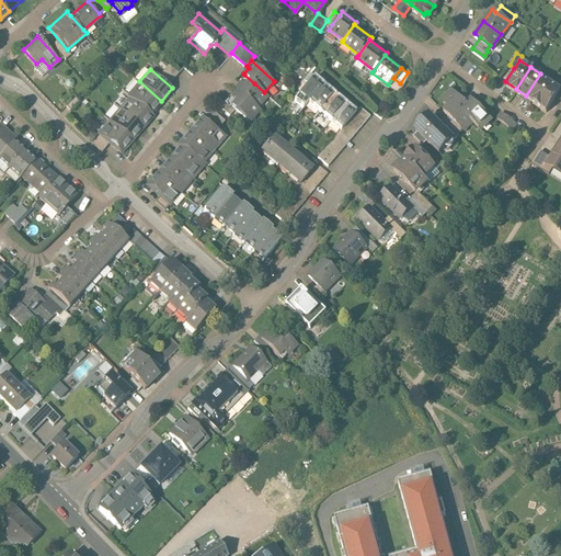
[(536,101),(550,79),(540,74),(526,95),(536,101)]
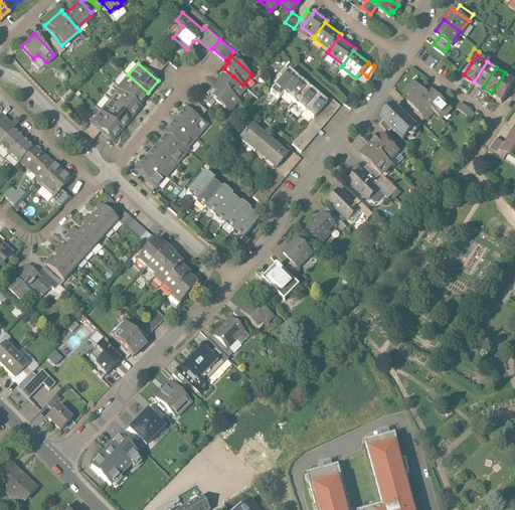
[(243,86),(242,85),(233,76),(224,68),(219,74),(221,75),(216,80),(218,81),(234,96),(243,86)]
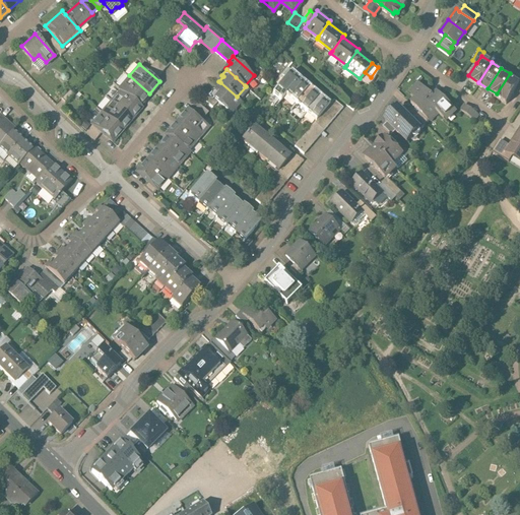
[(285,92),(299,76),(290,69),(272,90),(280,98),(285,92)]
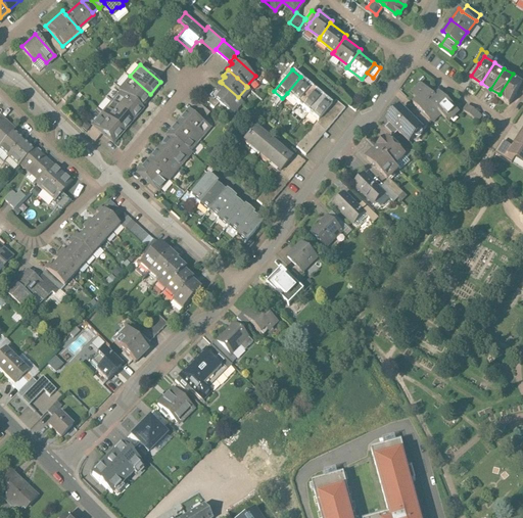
[(513,74),(500,94),(509,100),(518,86),(522,80),(513,74)]
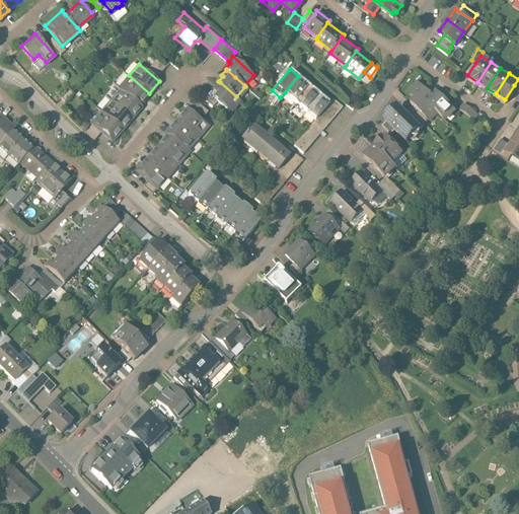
[(140,104),(149,93),(129,75),(120,86),(121,88),(140,104)]
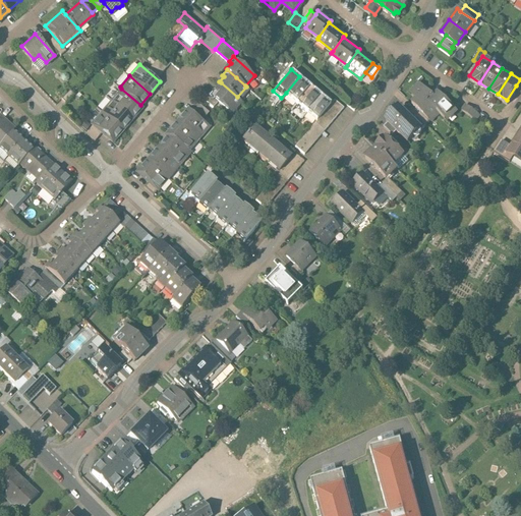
[(419,77),(432,91),(435,89),(422,75),(419,77)]
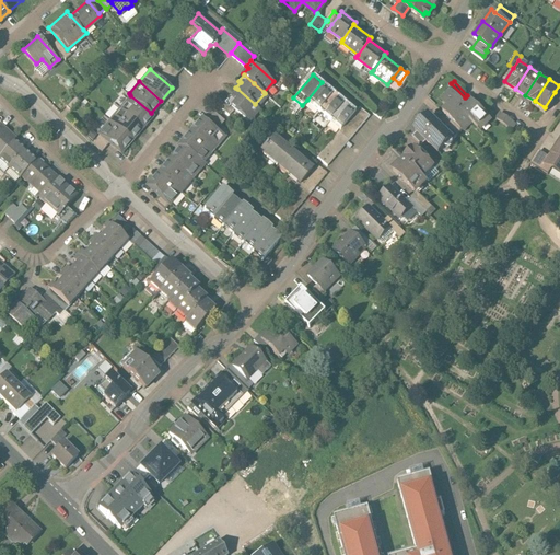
[(322,82),(307,100),(317,107),(331,90),(322,82)]
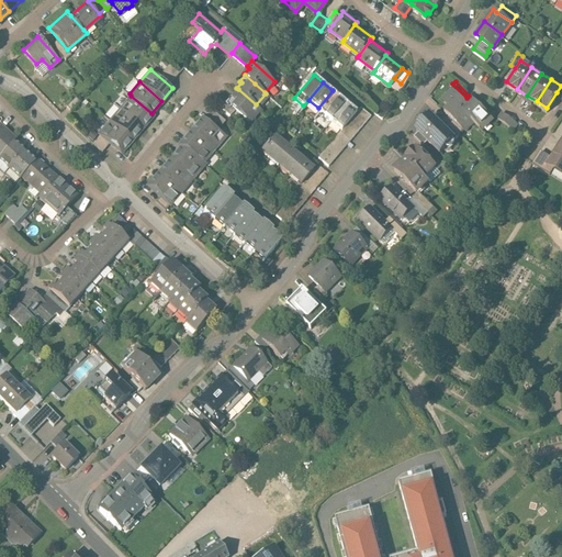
[(453,87),(442,97),(449,103),(450,101),(460,111),(463,108),(469,102),(453,87)]
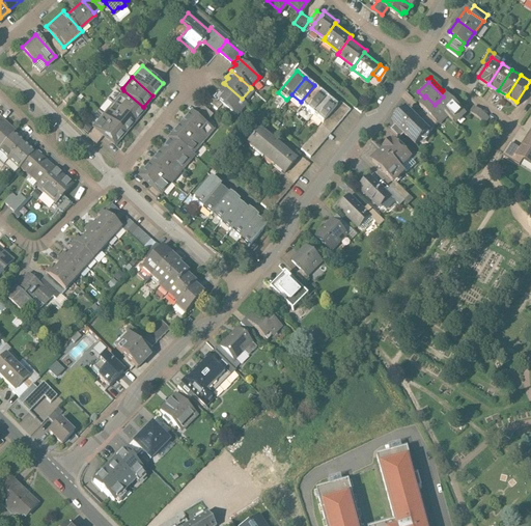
[(245,102),(242,99),(225,84),(215,97),(221,103),(234,113),(245,102)]
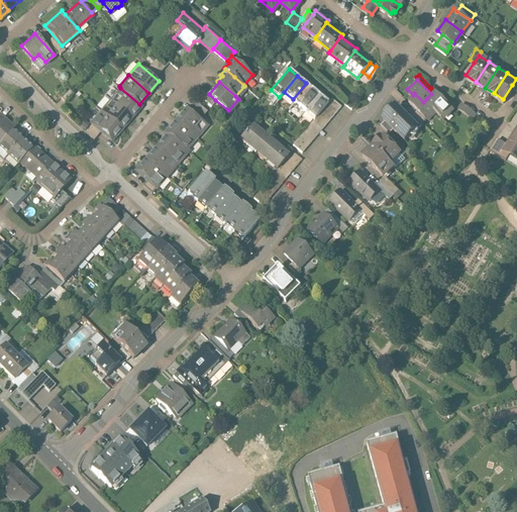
[(306,83),(293,99),(303,108),(317,92),(306,83)]
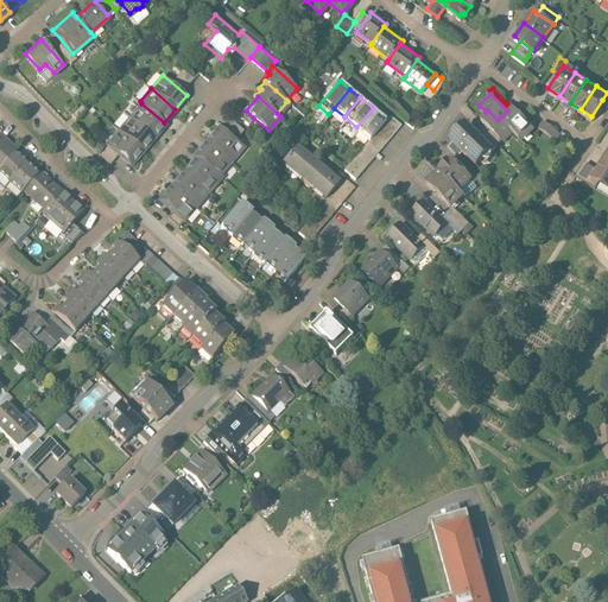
[(131,116),(154,137),(165,124),(164,122),(141,103),(131,116)]
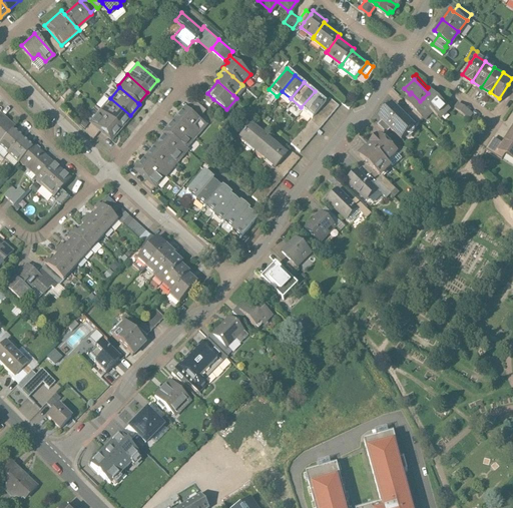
[(432,89),(428,93),(423,98),(434,108),(441,115),(449,107),(432,89)]
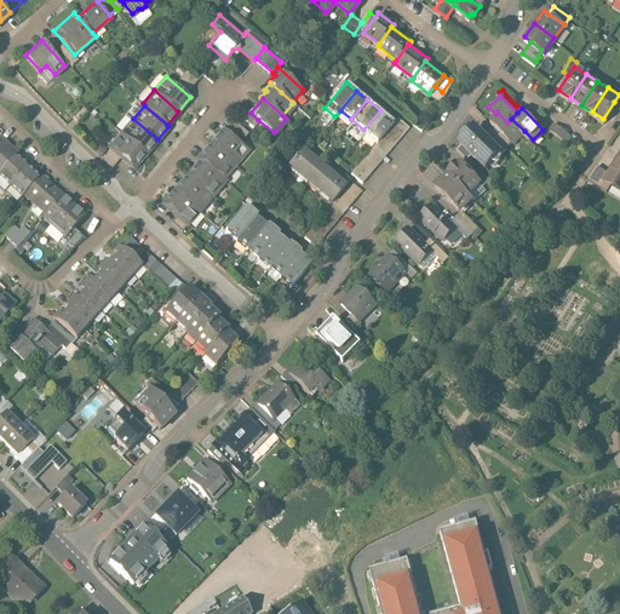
[(247,110),(242,116),(253,126),(258,120),(251,113),(247,110)]
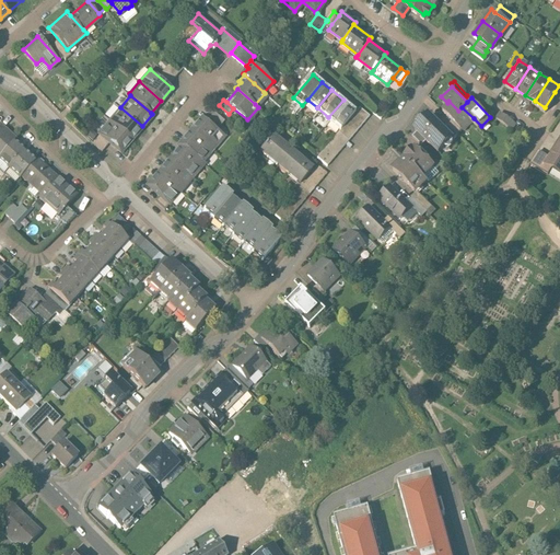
[(343,100),(328,117),(340,127),(354,110),(343,100)]
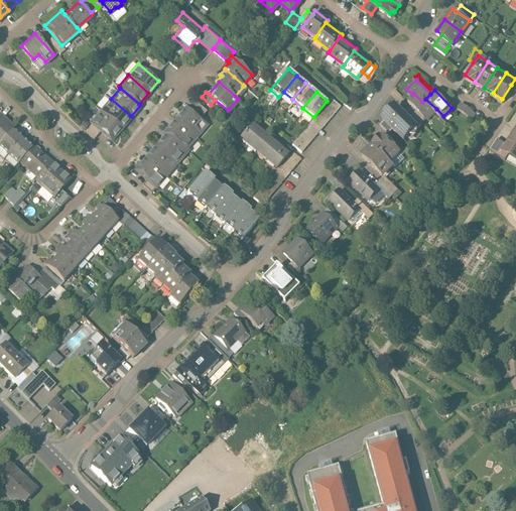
[(413,93),(412,95),(408,99),(417,108),(424,115),(427,118),(436,109),(425,99),(422,102),(413,93)]
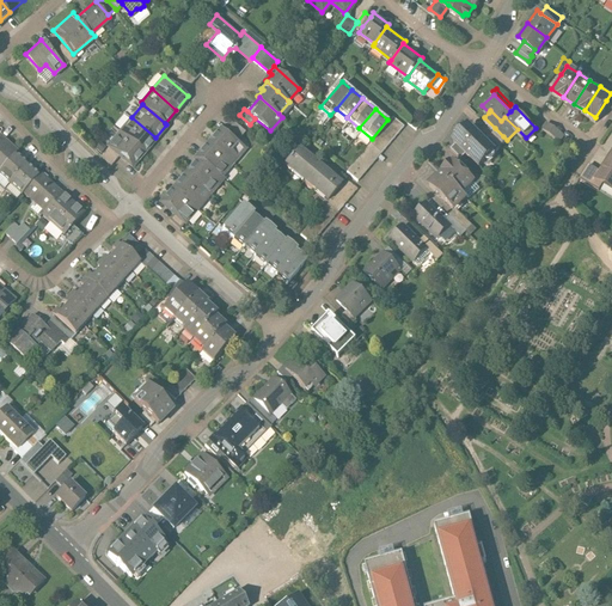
[(391,115),(387,120),(372,139),(347,169),(357,178),(403,124),(391,115)]
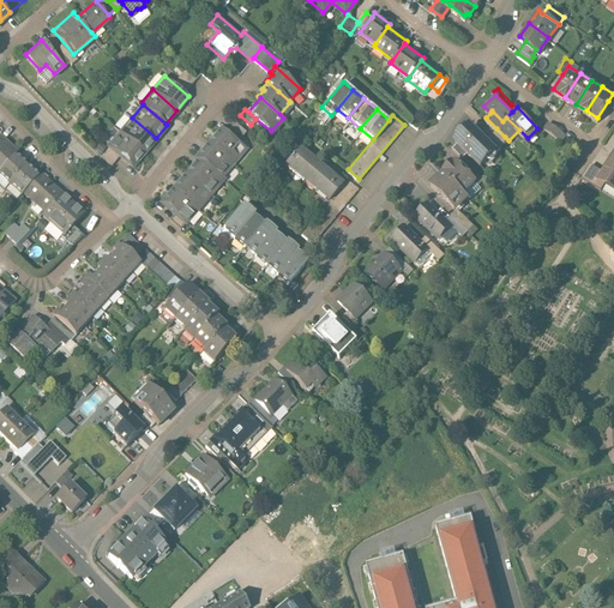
[(156,138),(132,118),(120,131),(144,151),(156,138)]
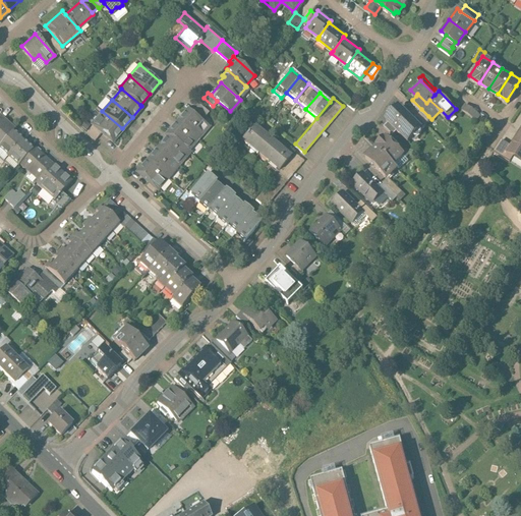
[(478,111),(465,102),(462,106),(475,116),(478,111)]
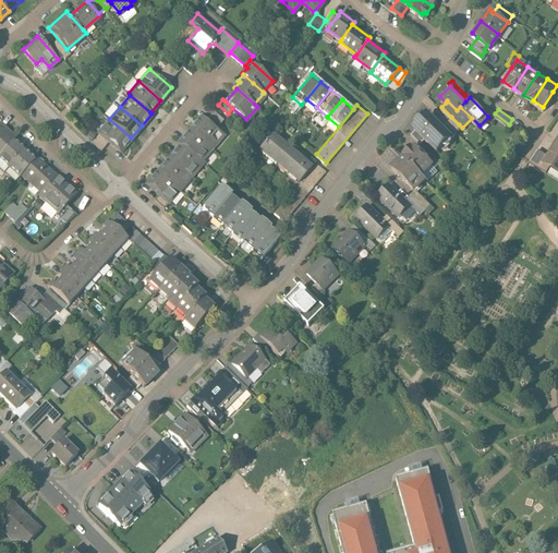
[(214,110),(206,119),(216,128),(223,119),(214,110)]
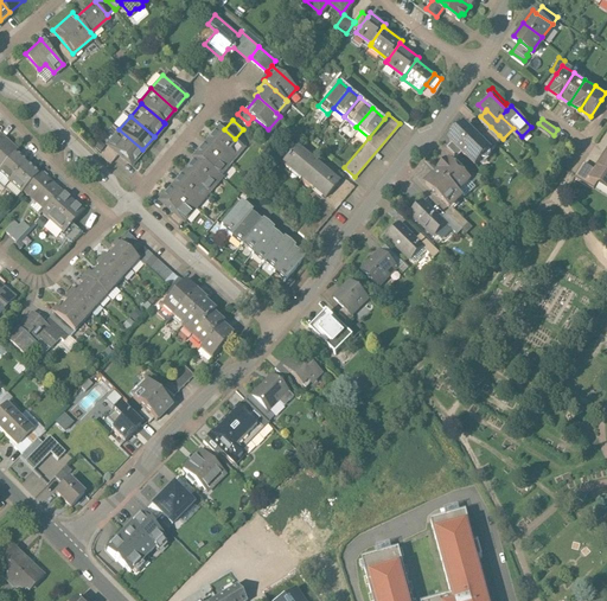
[(466,121),(449,138),(453,141),(461,149),(474,162),(491,146),(481,136),(466,121)]
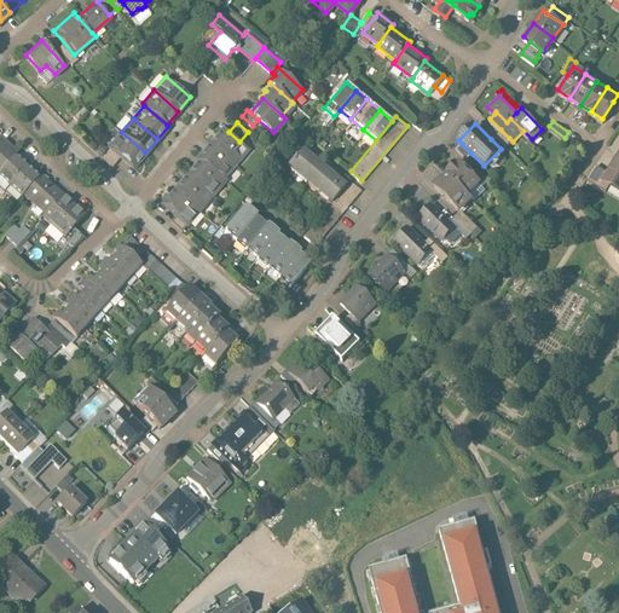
[(213,140),(235,160),(236,161),(247,148),(239,142),(229,132),(224,128),(213,140)]
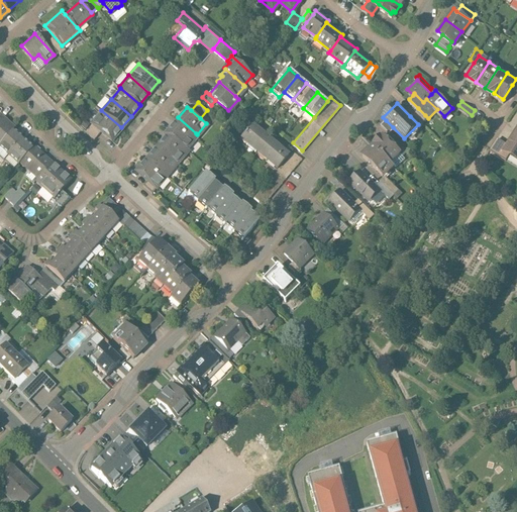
[(410,116),(418,124),(425,115),(418,108),(410,116)]
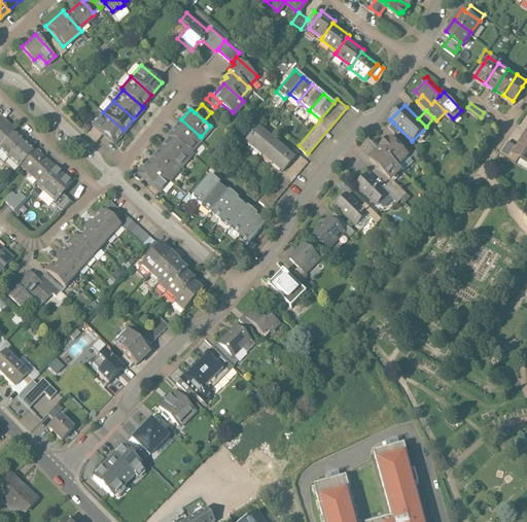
[(124,130),(103,112),(94,124),(114,141),(124,130)]
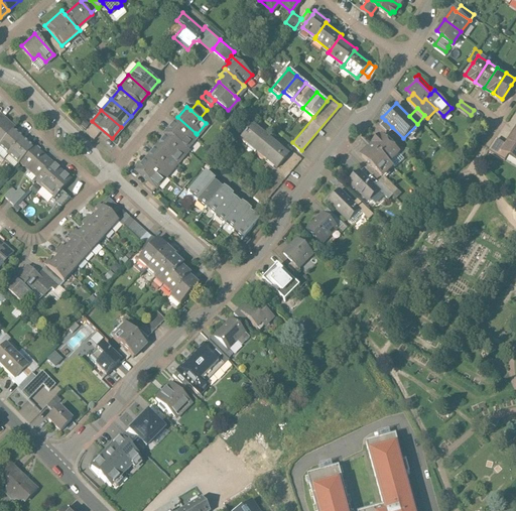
[(13,126),(0,113),(0,140),(13,127),(13,126)]
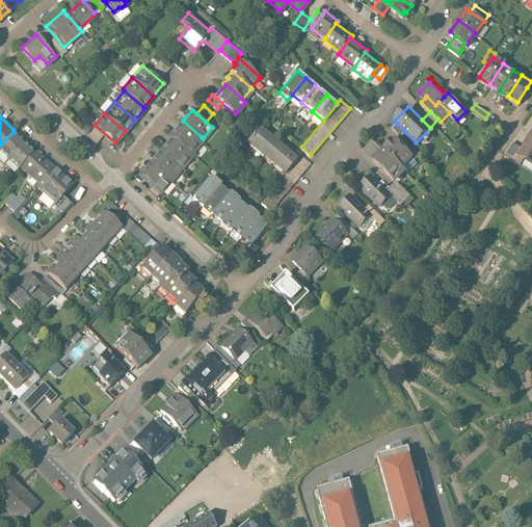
[(202,137),(183,121),(178,127),(179,129),(173,136),(190,151),(202,137)]
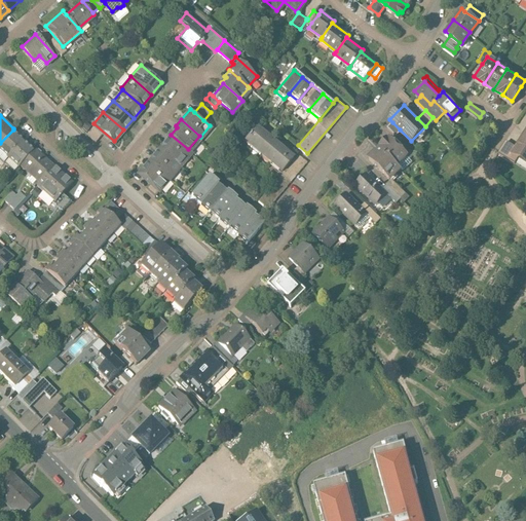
[(388,126),(397,134),(400,129),(392,122),(388,126)]
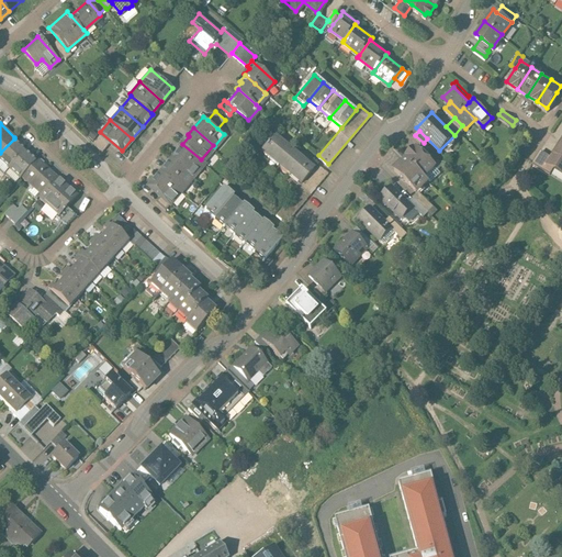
[(561,134),(550,155),(548,158),(555,163),(554,165),(561,169),(561,134)]
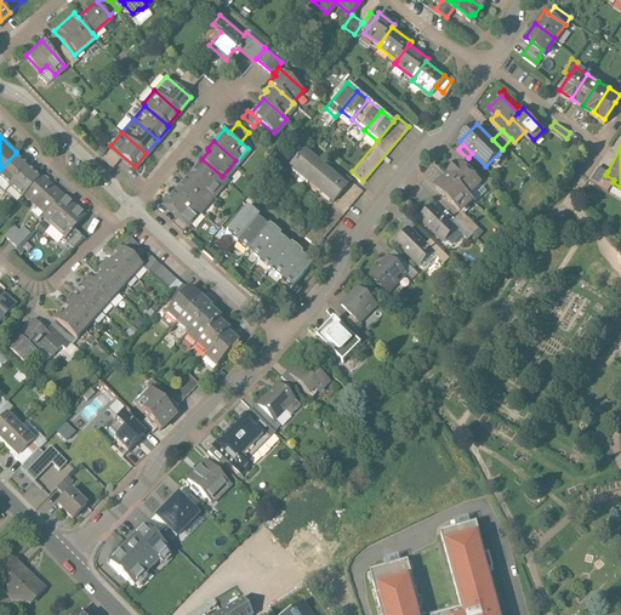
[(308,181),(322,165),(302,149),(290,164),(308,181)]
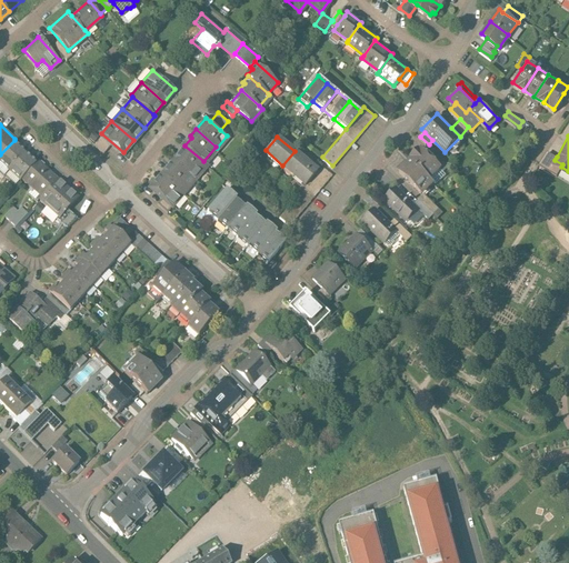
[(0,169),(5,173),(26,151),(15,140),(0,154),(0,169)]
